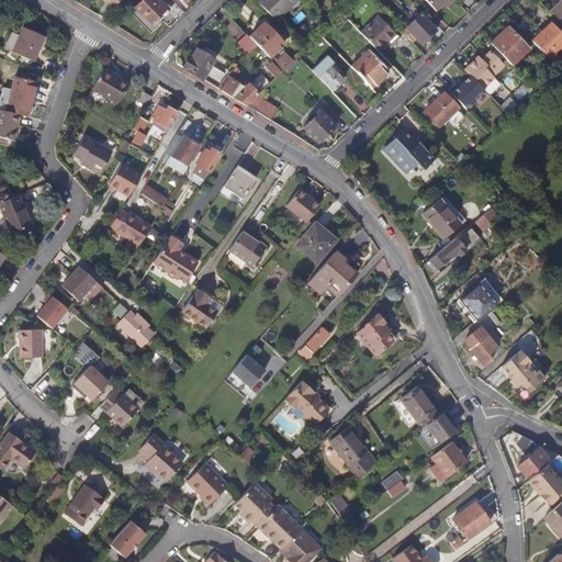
[(150,23),(167,8),(158,0),(143,0),(135,8),(150,23)]
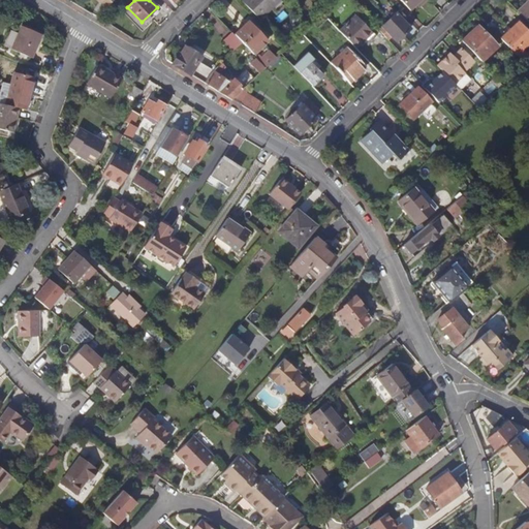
[(276,0),(240,0),(257,18),(276,0)]
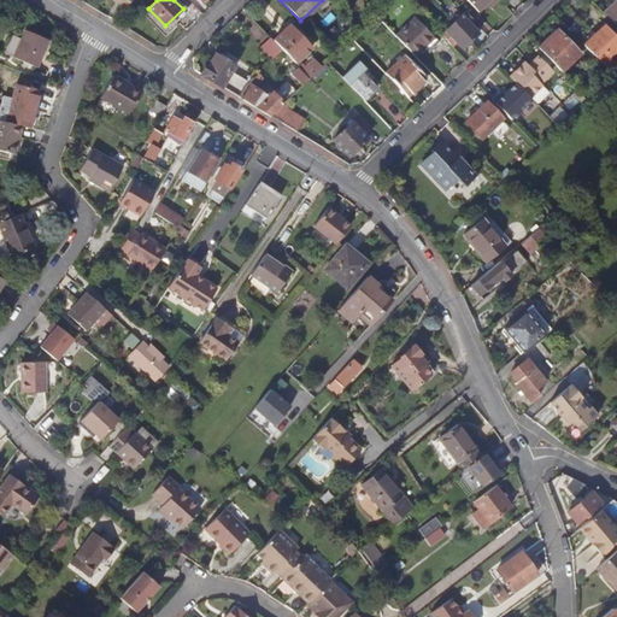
[(417,0),(413,5),(419,11),(425,5),(421,0),(417,0)]
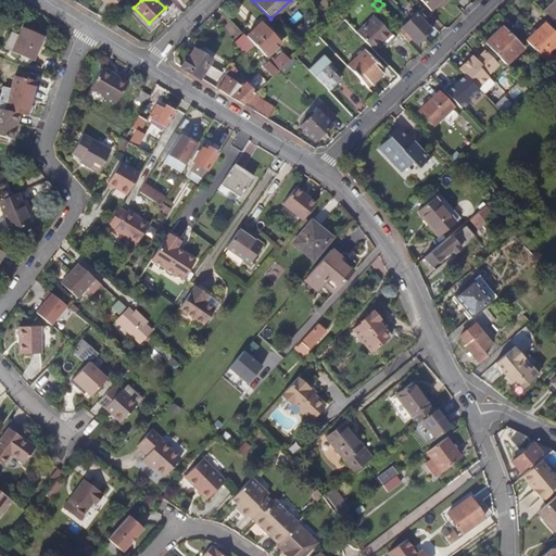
[(443,5),(449,0),(420,0),(431,11),(441,2),(443,5)]
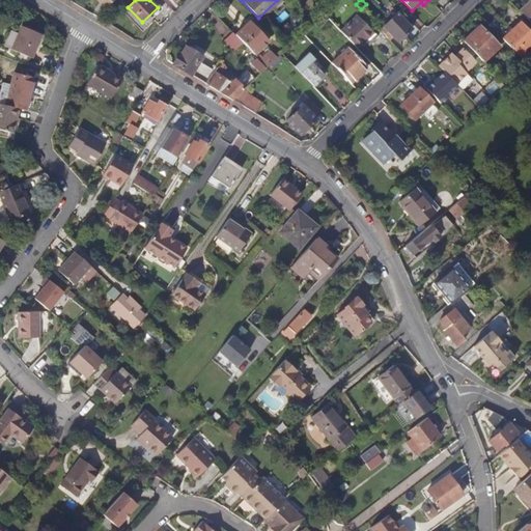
[(530,0),(521,11),(530,22),(530,0)]
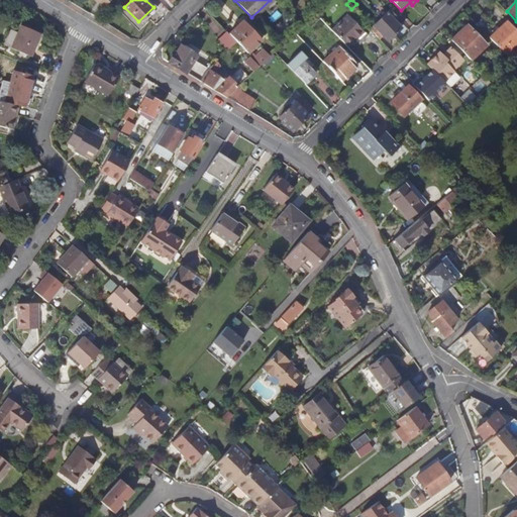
[(397,17),(390,9),(380,19),(393,33),(400,27),(394,20),(397,17)]
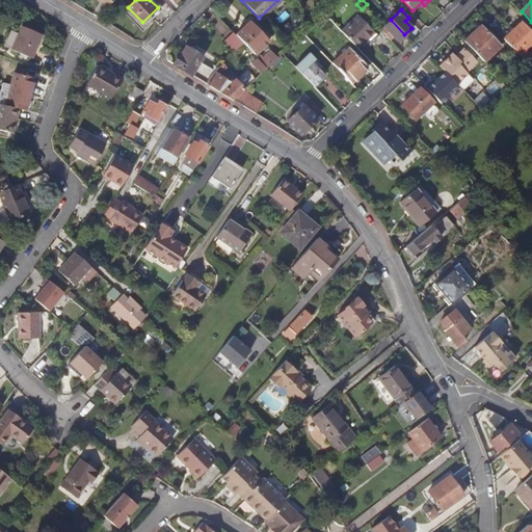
[(329,18),(324,12),(319,19),(324,23),(329,18)]
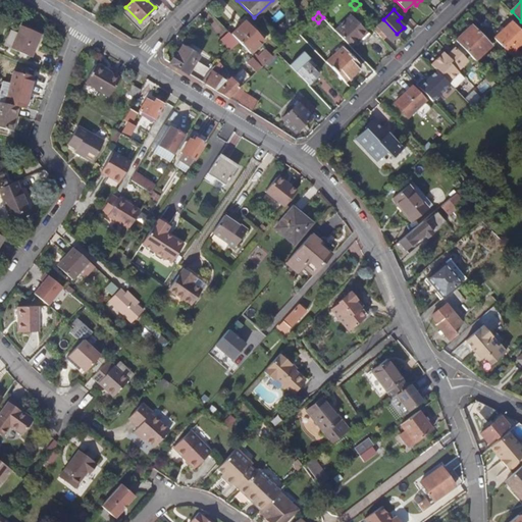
[(335,31),(352,47),(367,32),(351,16),(335,31)]
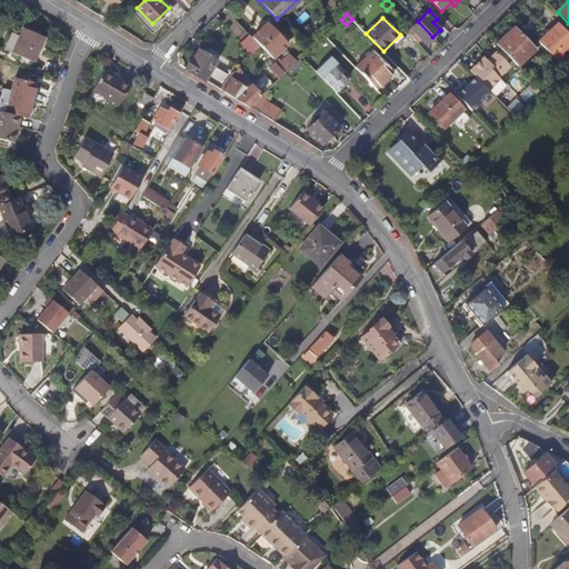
[(432,37),(418,21),(416,23),(431,39),(432,37)]
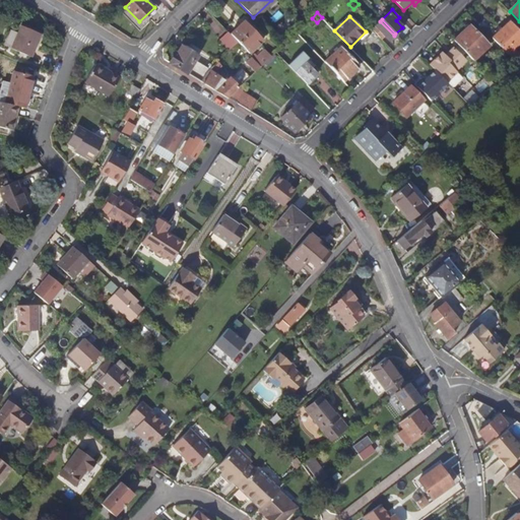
[(231,35),(238,42),(249,54),(263,41),(245,21),(231,35)]
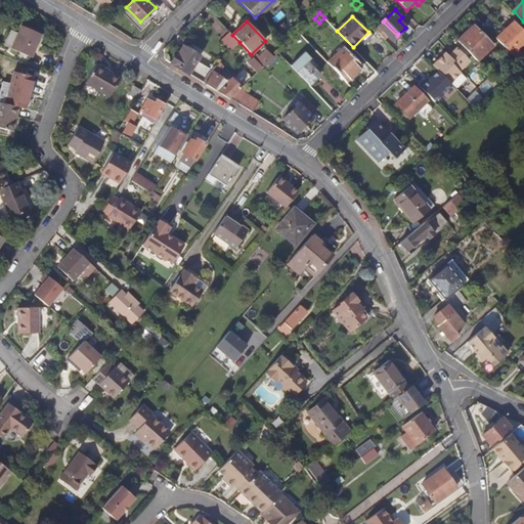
[(375,30),(382,37),(385,34),(392,41),(397,36),(383,22),(375,30)]
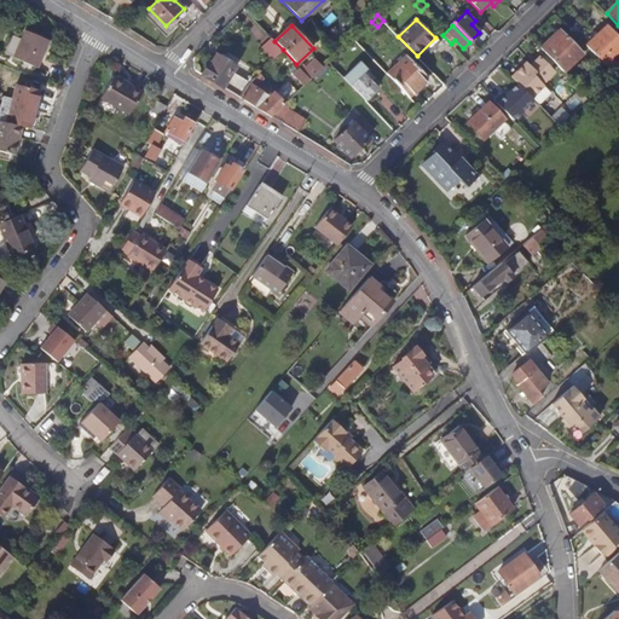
[(605,64),(618,50),(618,40),(606,27),(586,45),(605,64)]
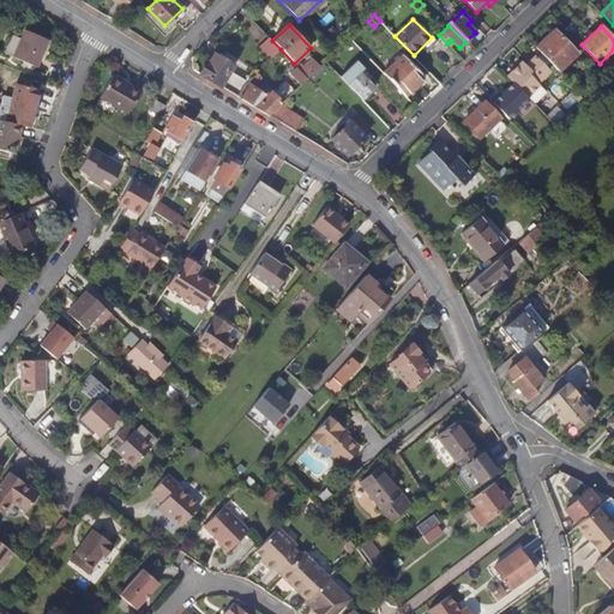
[(13,56),(36,66),(48,40),(25,29),(13,56)]
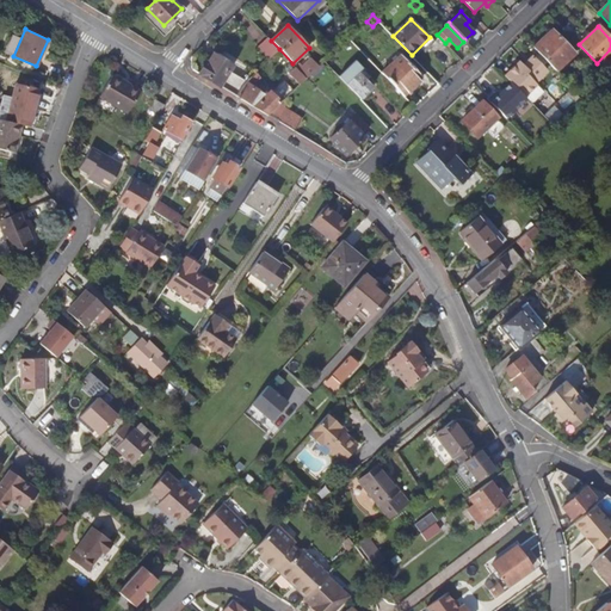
[(535,48),(556,71),(575,53),(553,30),(535,48)]
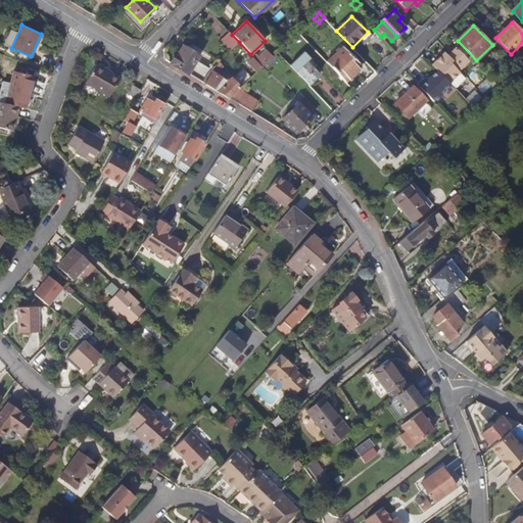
[(11,29),(6,45),(11,47),(16,31),(11,29)]
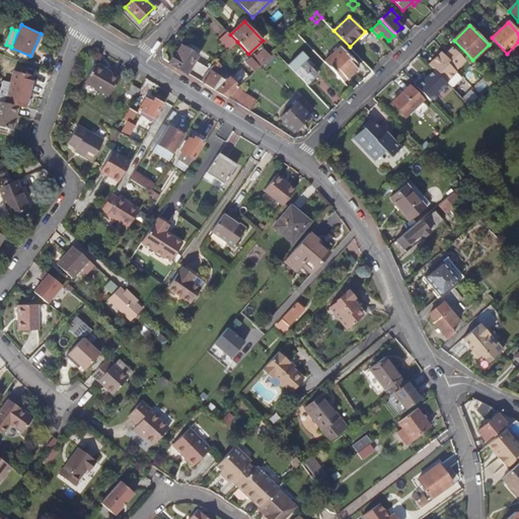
[(229,50),(237,42),(230,34),(227,31),(219,40),(229,50)]
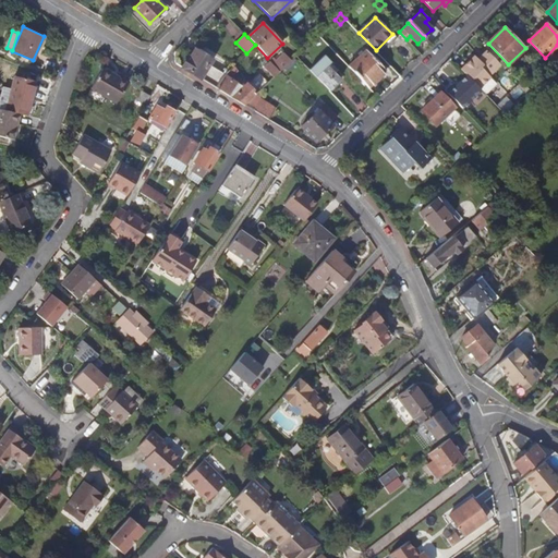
[(182,68),(201,79),(208,67),(211,60),(195,50),(190,59),(189,58),(182,68)]
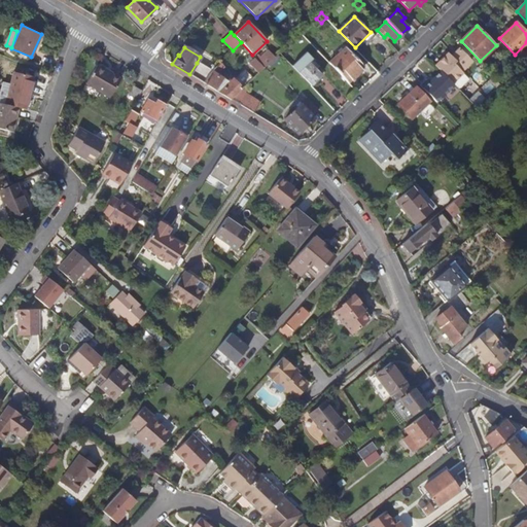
[(445,57),(435,66),(453,83),(463,74),(461,72),(471,62),(459,49),(451,58),(450,56),(447,59),(445,57)]
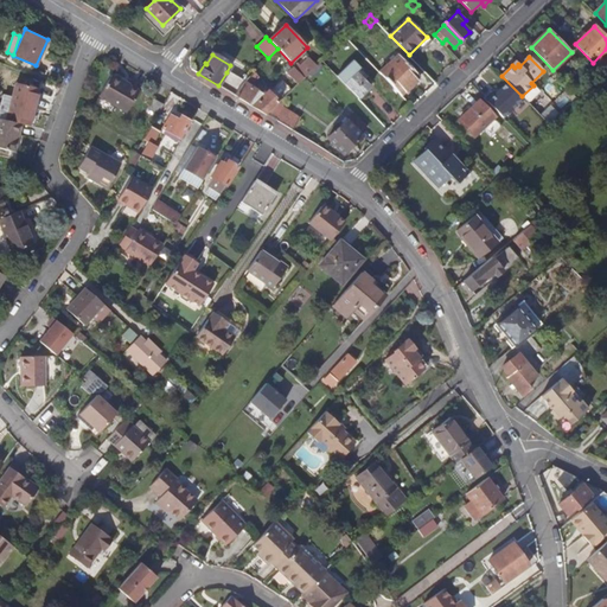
[(299,71),(305,77),(307,75),(317,66),(311,59),(299,71)]
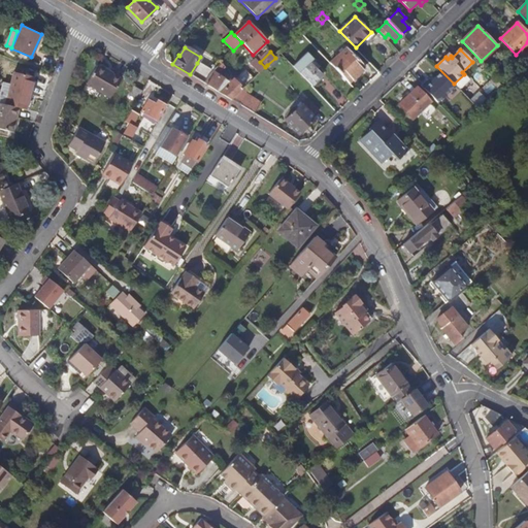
[(300,73),(312,86),(323,74),(317,69),(321,66),(314,60),(307,53),(294,66),(300,73)]
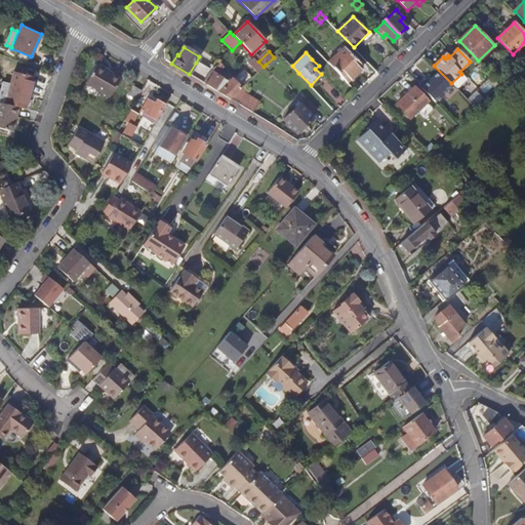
[(329,63),(347,82),(358,72),(339,52),(329,63)]
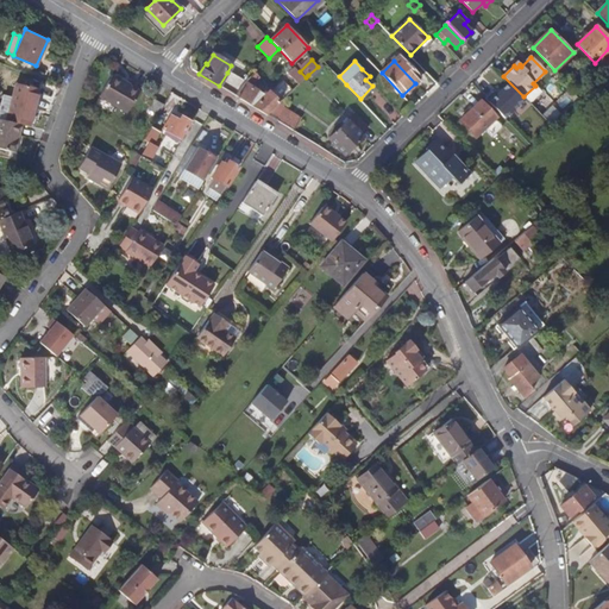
[(318,67),(308,75),(312,79),(322,67),(320,64),(318,67)]
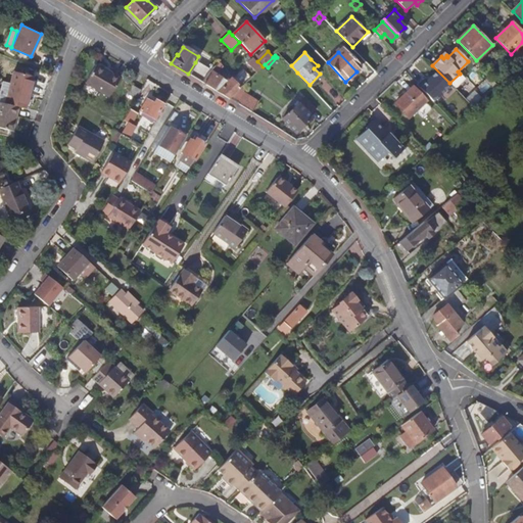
[(257,72),(263,66),(257,61),(253,57),(248,62),(257,72)]
